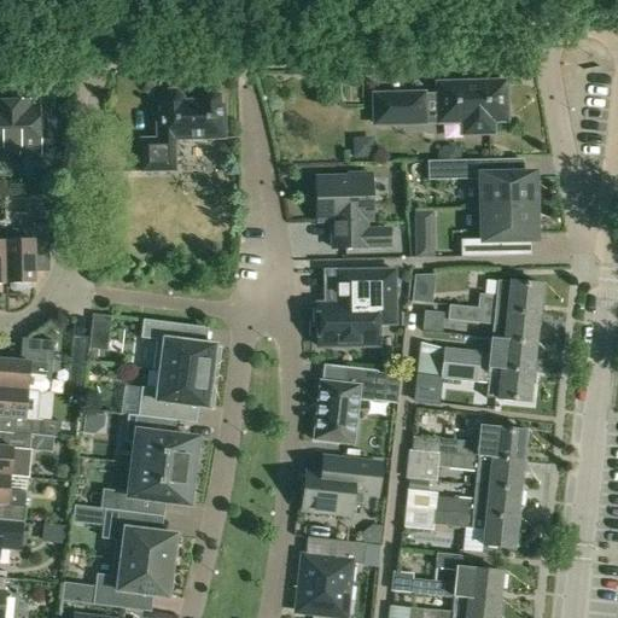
[(462,85),(438,85),(438,94),(438,121),(466,120),(467,135),(493,134),(493,122),(506,122),(506,118),(508,117),(508,108),(506,106),(505,83),(481,83),(481,87),(462,87),(462,85)]
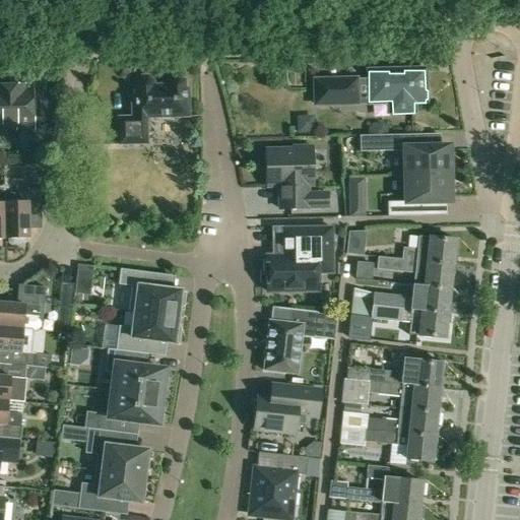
[(148,76),(141,76),(136,82),(136,95),(131,96),(132,117),(118,118),(119,145),(147,144),(147,118),(189,117),(189,88),(185,88),(185,80),(180,75),(173,76),(168,80),(169,85),(153,85),(153,81),(148,76)]
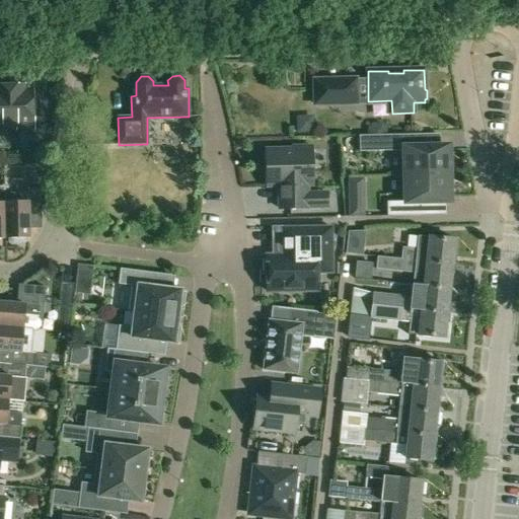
[(356,80),(314,81),(315,105),(340,104),(340,96),(356,96),(356,80)]
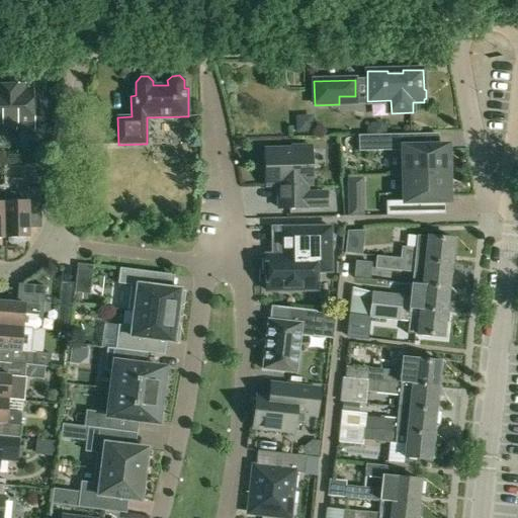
[(0,124),(17,124),(17,128),(30,127),(30,124),(33,124),(33,116),(39,116),(38,99),(32,99),(32,90),(23,90),(23,85),(0,85),(0,124)]
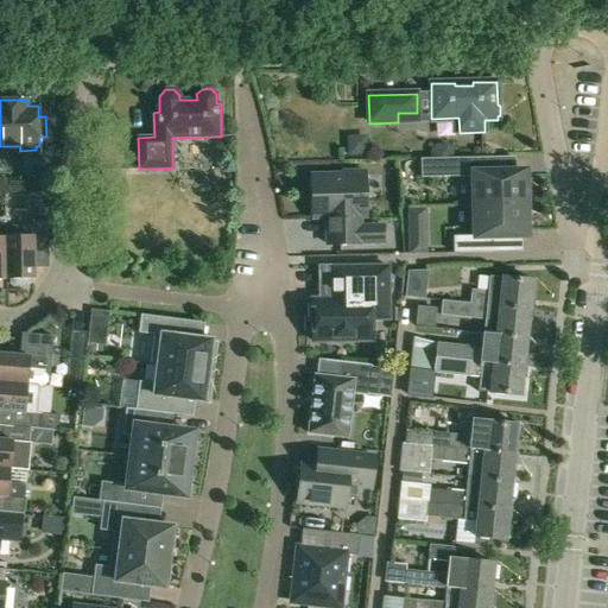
[(473,177),(474,206),(526,204),(525,172),(494,173),(494,158),(420,159),(420,178),(473,177)]
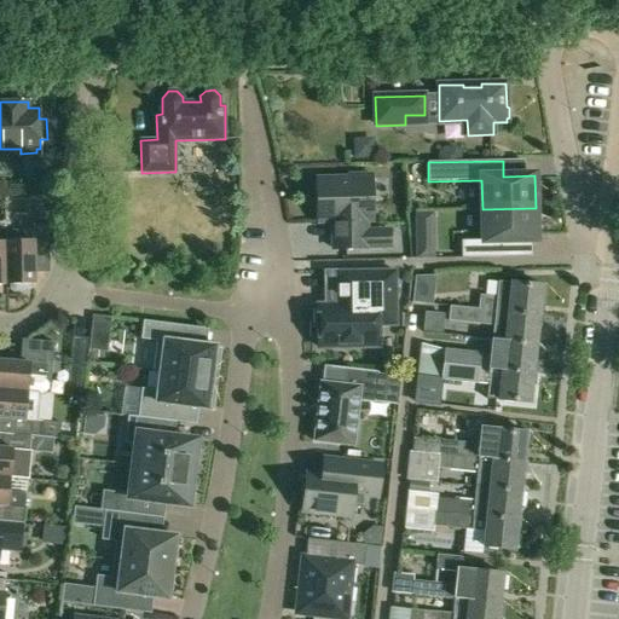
[(350,180),(318,180),(318,221),(335,221),(335,229),(334,229),(334,250),(366,249),(365,220),(372,220),(371,174),(350,175),(350,180)]
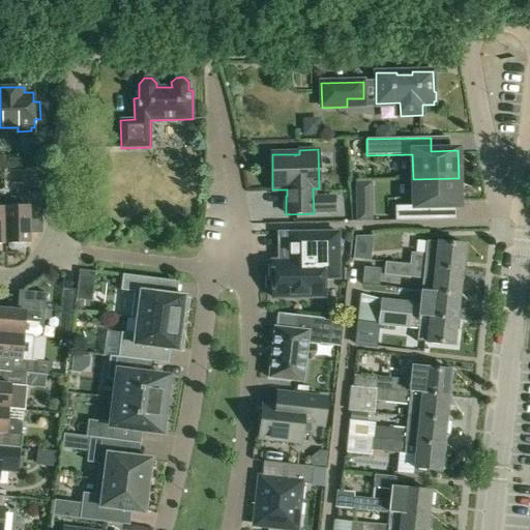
[(460,206),(459,178),(413,179),(414,206),(395,207),(395,222),(433,221),(432,207),(460,206)]
